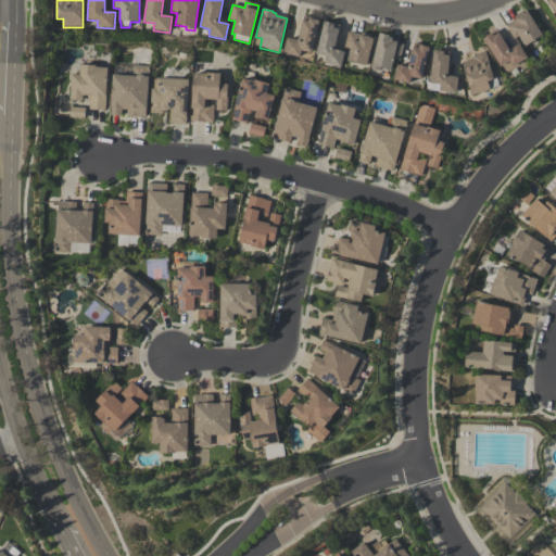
[(519,36),(514,39),(505,26),(516,19),(515,17),(526,10),(542,36),(526,47),(519,36)]
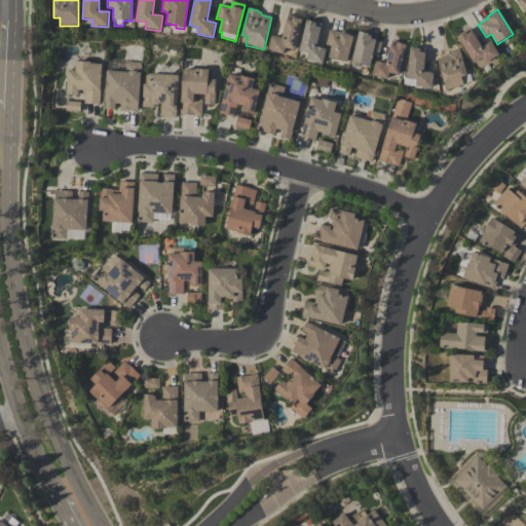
[(267,50),(271,36),(282,38),(287,16),(302,21),(294,50),(285,48),(284,54),(267,50)]
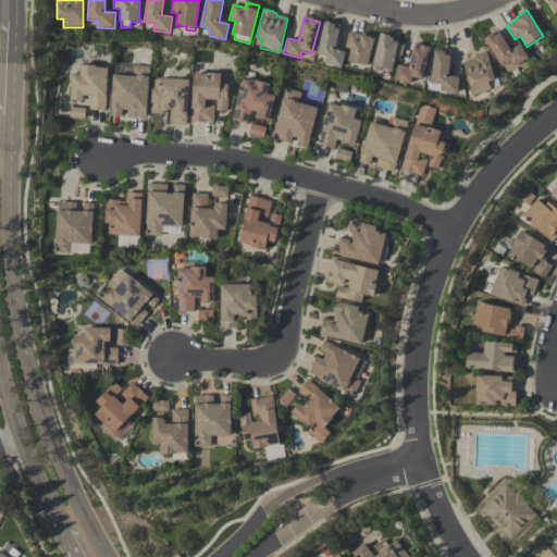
[(317,54),(324,22),(341,25),(334,50),(345,53),(342,69),(324,64),(326,58),(317,54)]
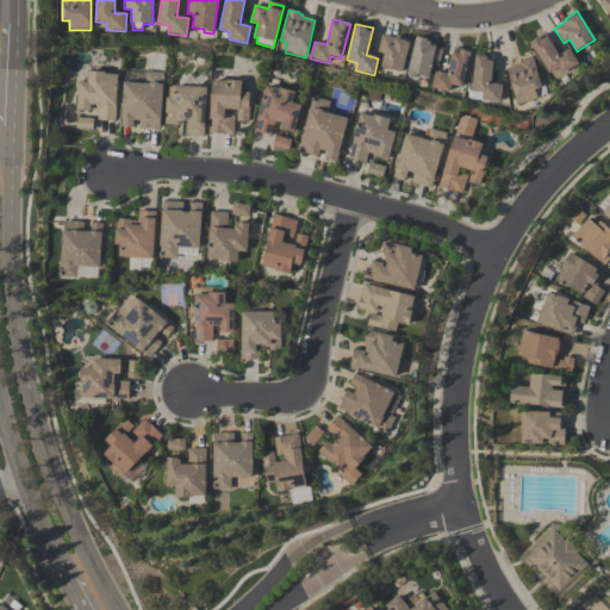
[(529,42),(545,32),(559,56),(570,49),(579,64),(562,74),(559,68),(549,74),(529,42)]
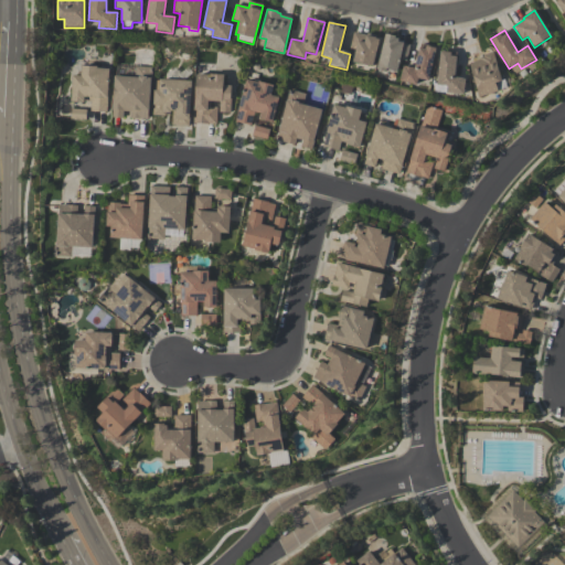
[(352,63),(355,50),(350,49),(353,33),(376,39),(375,39),(379,40),(372,67),(352,63)]
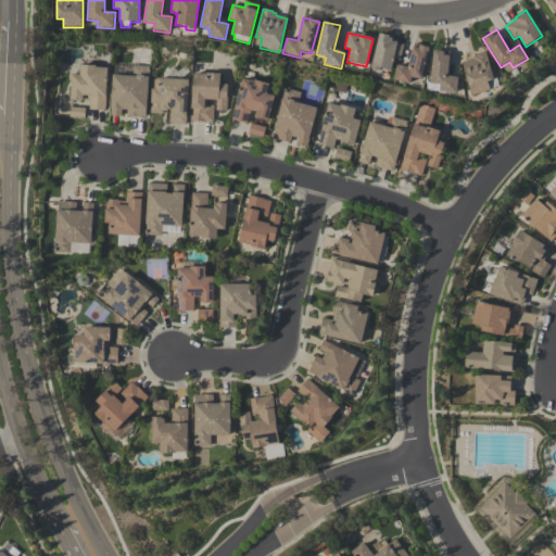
[(370,70),(379,34),(389,36),(389,38),(392,39),(391,41),(404,45),(400,61),(393,59),(391,72),(380,70),(380,72),(370,70)]
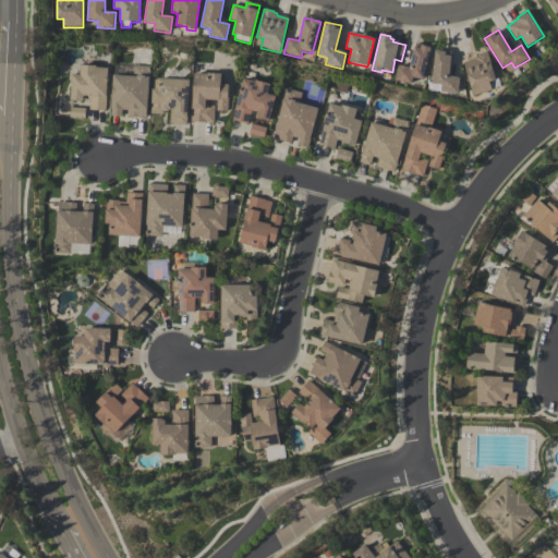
[(395,81),(399,65),(409,68),(414,45),(431,48),(423,81),(413,79),(412,85),(395,81)]
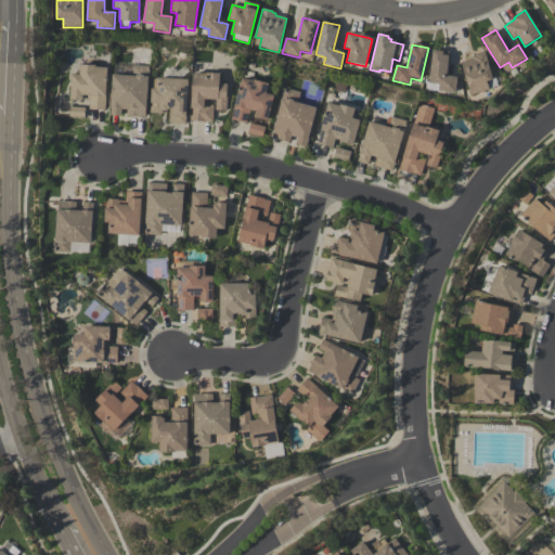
[(447,77),(457,78),(455,93),(439,92),(439,86),(429,85),(433,51),(448,53),(448,56),(449,56),(447,77)]
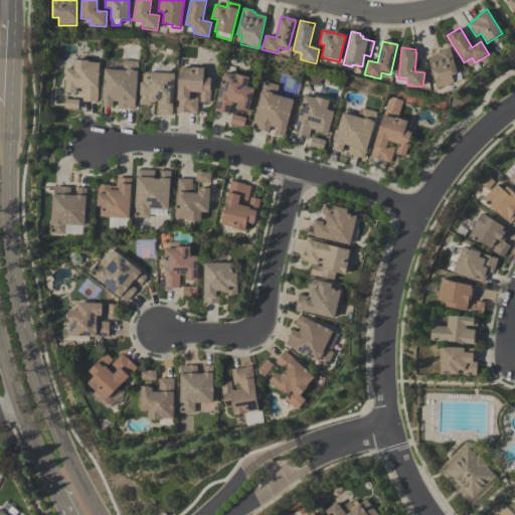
[(427,57),(438,54),(438,52),(441,51),(440,50),(450,47),(458,74),(452,75),(454,83),(437,89),(427,57)]
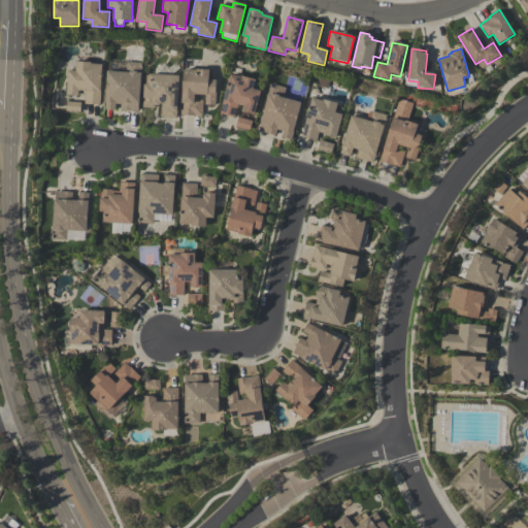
[(68,71),(75,71),(75,62),(91,63),(90,64),(102,65),(99,105),(85,104),(85,95),(78,95),(78,96),(66,95),(68,71)]
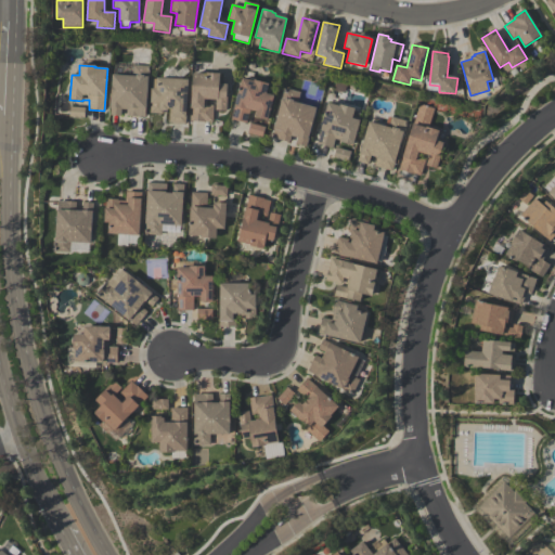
[(149,66),(145,118),(127,117),(128,110),(120,110),(120,116),(110,115),(113,75),(132,76),(132,65),(149,66)]
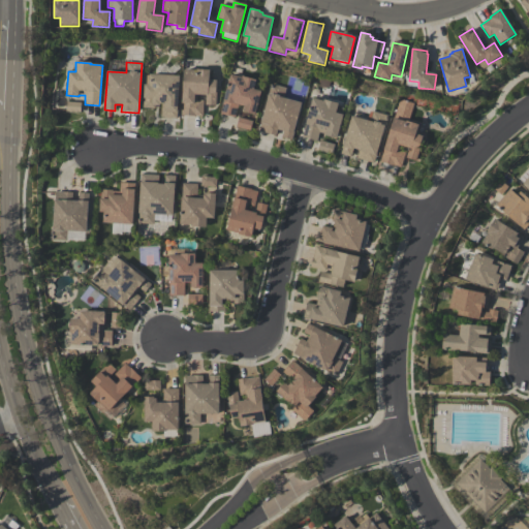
[(216,81),(215,105),(206,105),(206,96),(197,95),(197,100),(204,100),(203,117),(181,116),(184,70),(197,70),(197,69),(210,70),(209,80),(216,81)]
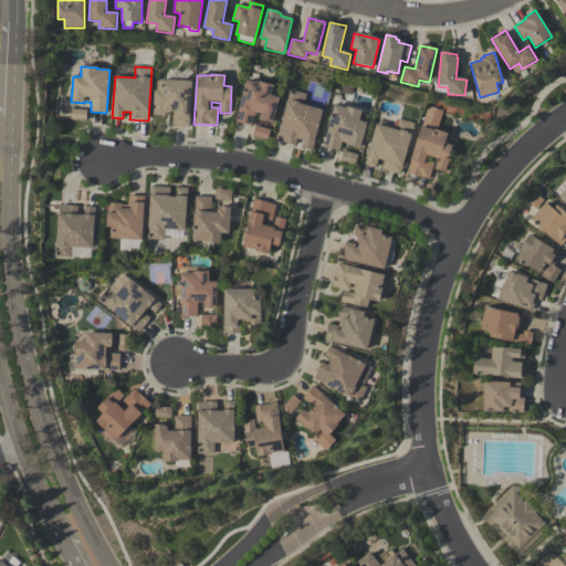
[(155,91),(159,91),(159,80),(192,82),(189,127),(173,126),(173,114),(166,113),(166,117),(153,116),(155,91)]
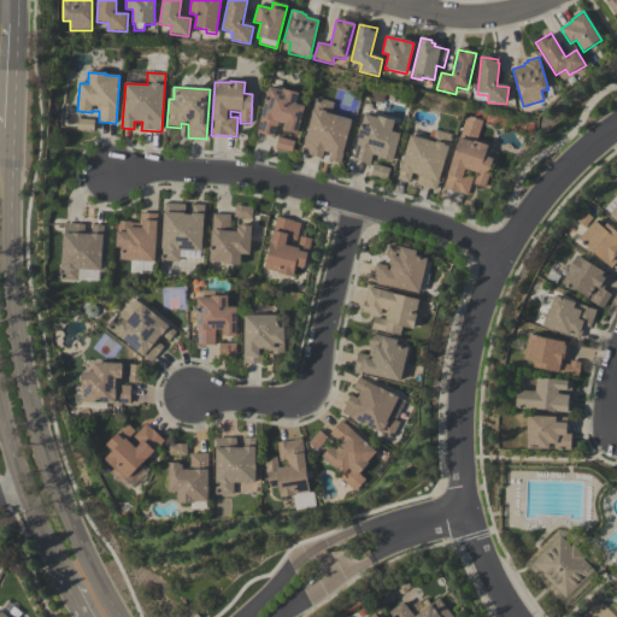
[(282,131),(285,125),(277,123),(274,137),(257,133),(269,88),(281,90),(282,89),(299,94),(295,105),(304,107),(297,135),(282,131)]
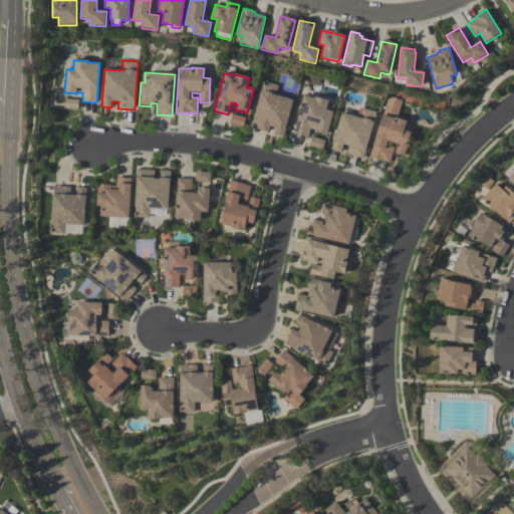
[(275,95),(292,100),(283,137),(273,134),(275,127),(269,126),(268,133),(251,127),(263,81),(278,85),(275,95)]
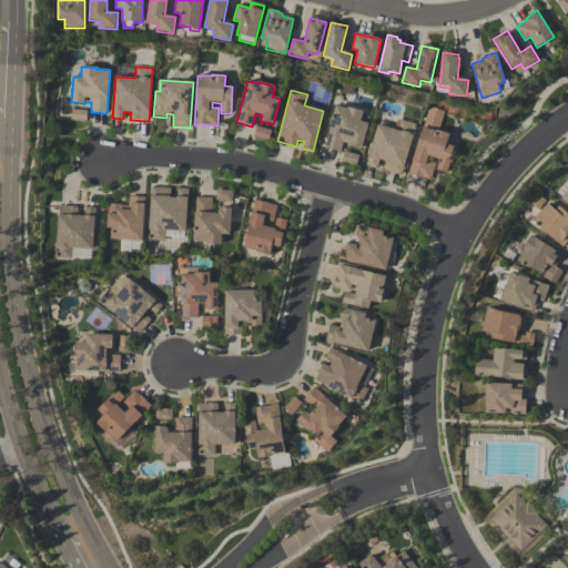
[(359,122),(367,124),(362,150),(348,146),(350,144),(343,143),(341,152),(324,148),(334,105),(347,109),(347,108),(363,111),(359,122)]
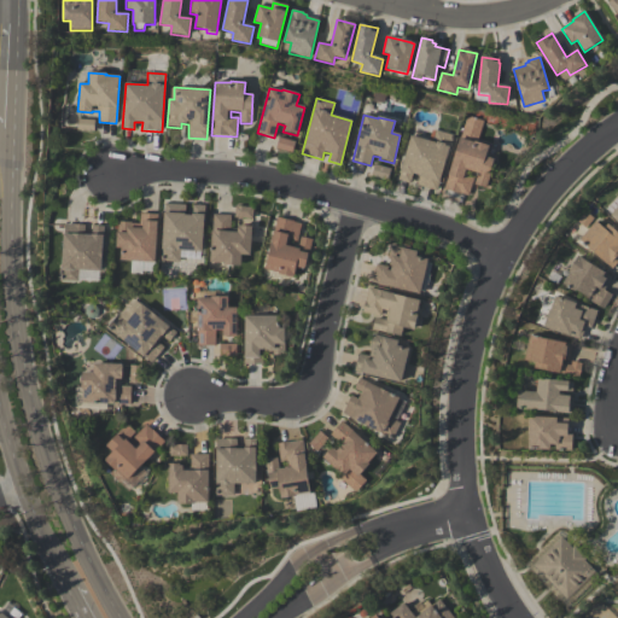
[(483,121),(477,143),(489,146),(485,157),(494,159),(485,188),(474,185),(477,174),(470,172),(467,178),(473,179),(468,196),(444,190),(466,116),(483,121)]
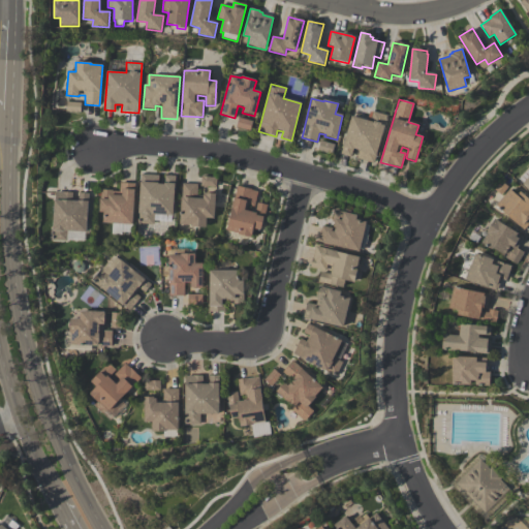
[(66,102),(66,112),(81,113),(81,103),(66,102)]
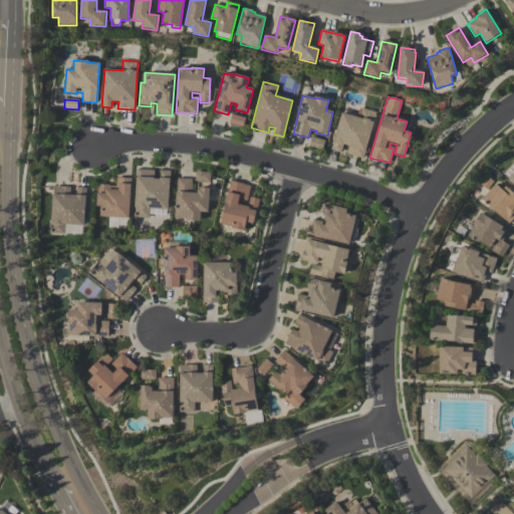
[(363,160),(346,155),(348,147),(342,145),(340,153),(331,151),(341,113),(359,118),(362,108),(376,112),(363,160)]
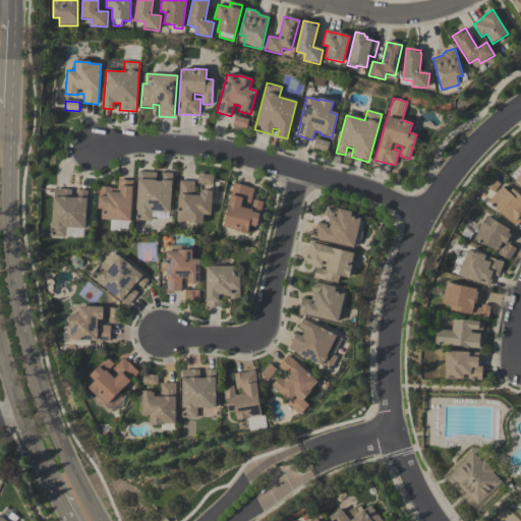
[(235,116),(232,125),(245,129),(248,120),(235,116)]
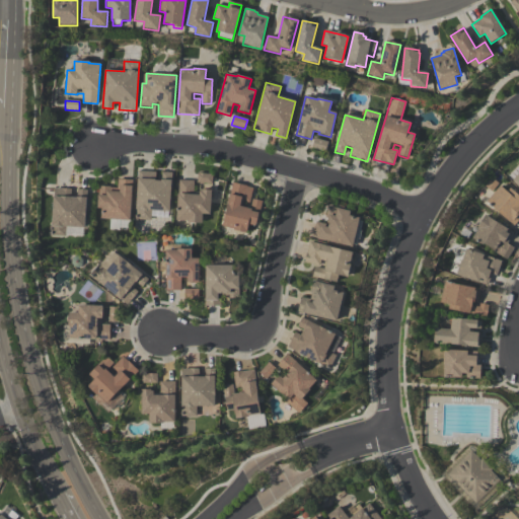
[(314,139),(311,148),(325,151),(327,142),(314,139)]
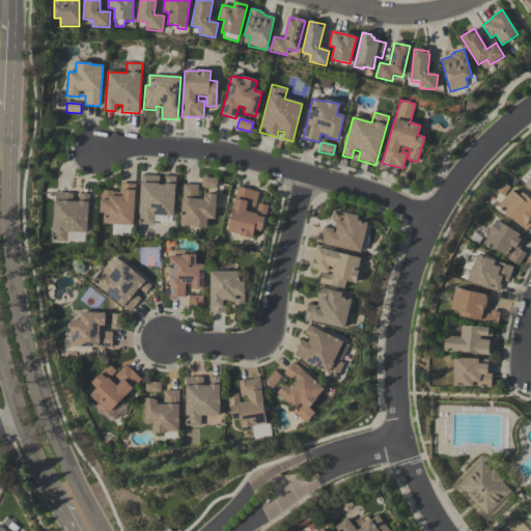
[(173,217),(155,216),(155,225),(138,224),(141,175),(160,176),(159,186),(165,186),(165,176),(175,177),(173,217)]
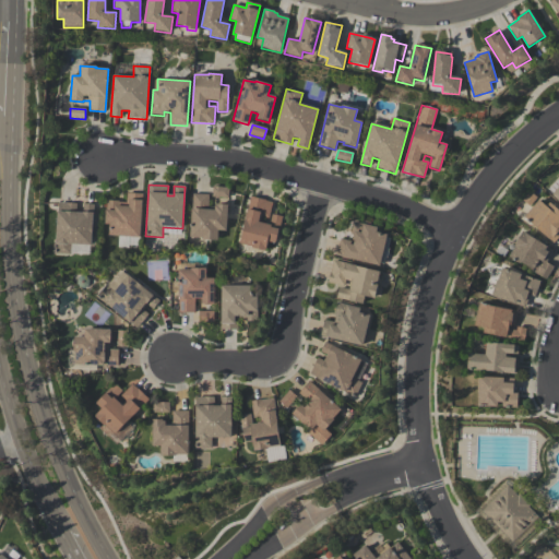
[(212,187),(212,198),(228,198),(228,188),(212,187)]
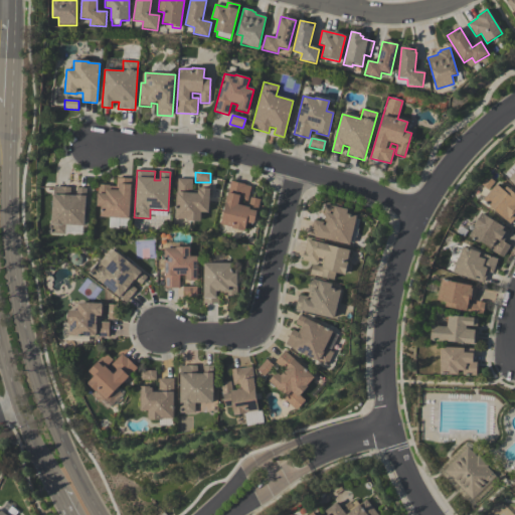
[(132,179),(130,219),(128,219),(128,227),(119,226),(119,229),(109,228),(110,218),(101,217),(101,207),(97,207),(98,185),(109,185),(109,187),(117,188),(117,178),(132,179)]
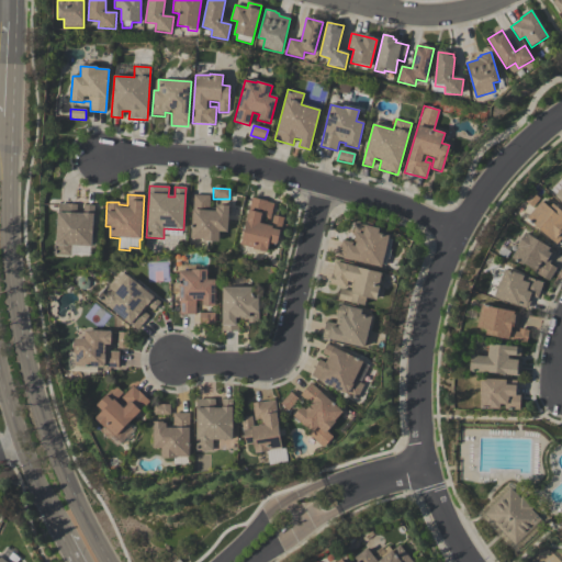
[(194,195),(210,197),(210,210),(216,211),(216,208),(218,208),(218,206),(229,206),(227,233),(220,233),(218,243),(203,242),(203,239),(191,238),(194,195)]
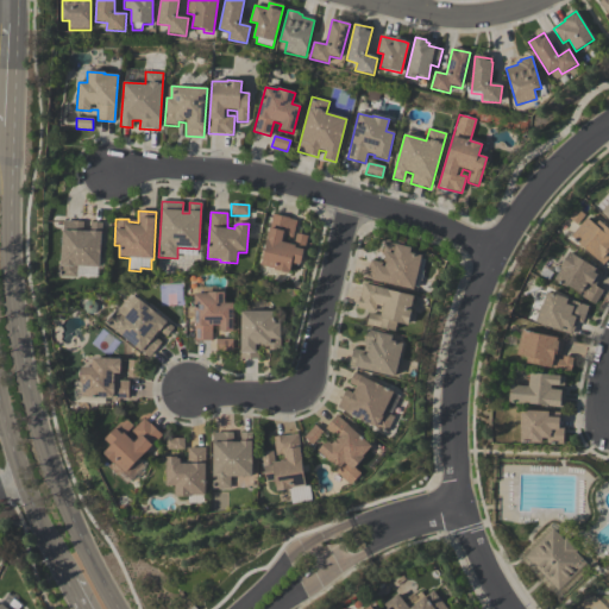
[(272,214),(289,219),(289,220),(296,221),(293,239),(286,237),(284,244),(293,246),(296,234),(307,237),(300,267),(292,264),(288,275),(274,271),(274,269),(259,267),(272,214)]
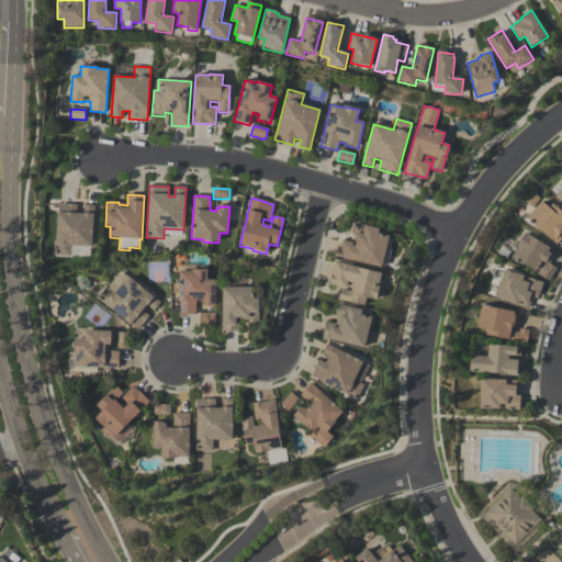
[(561,238),(557,245),(527,220),(541,202),(549,208),(552,204),(561,212),(561,238)]
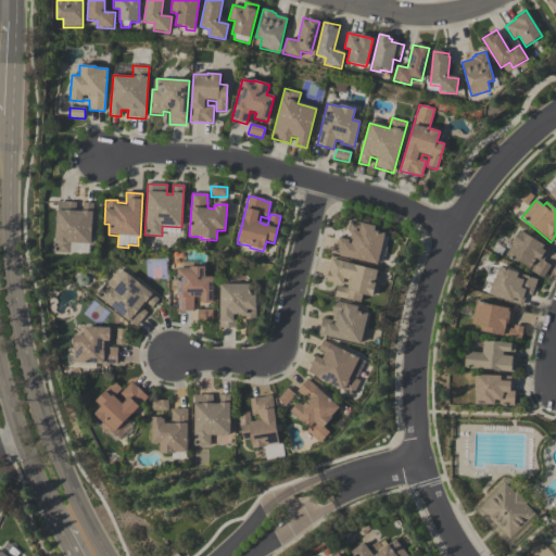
[(91,244),(71,243),(71,254),(54,253),(58,202),(76,203),(75,211),(81,212),(83,203),(93,204),(91,244)]
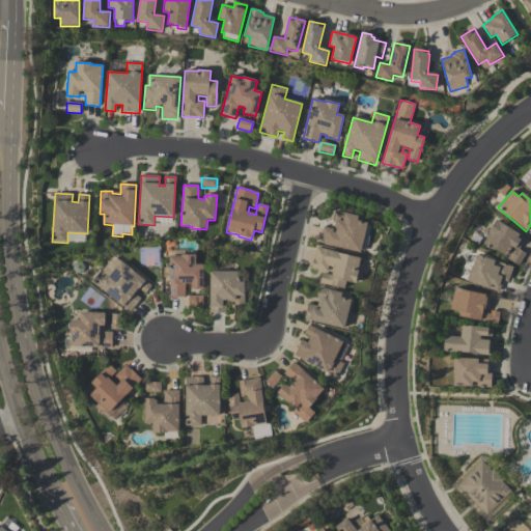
[(360,253),(319,244),(323,227),(334,229),(335,224),(333,223),(335,211),(359,217),(358,221),(367,223),(360,253)]
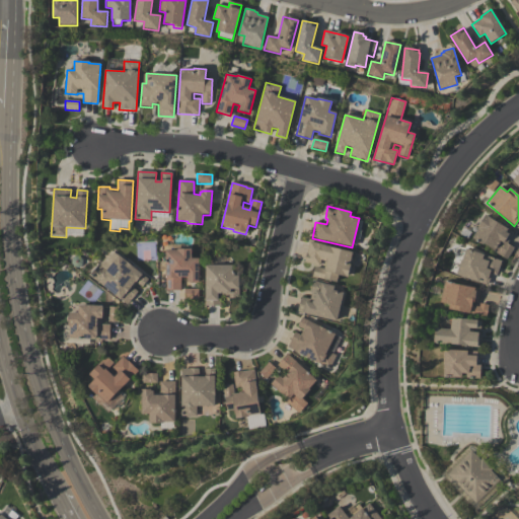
[(514,233),(507,244),(514,248),(507,261),(494,252),(495,251),(484,244),(483,245),(472,239),(477,230),(476,229),(485,216),(514,233)]
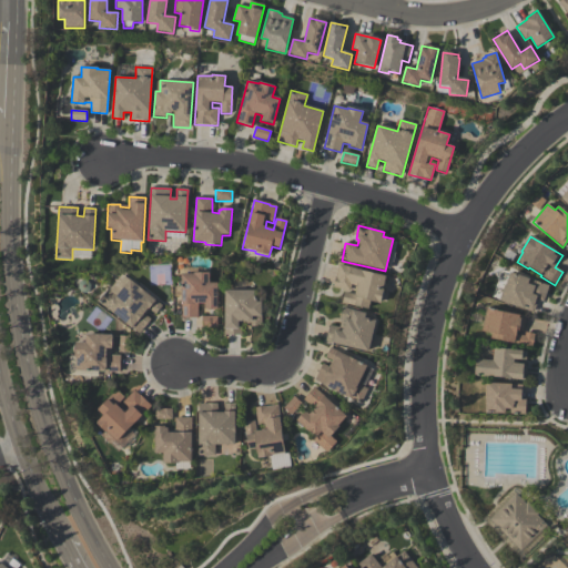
[(91,259),(91,250),(72,249),(72,257),(91,259)]
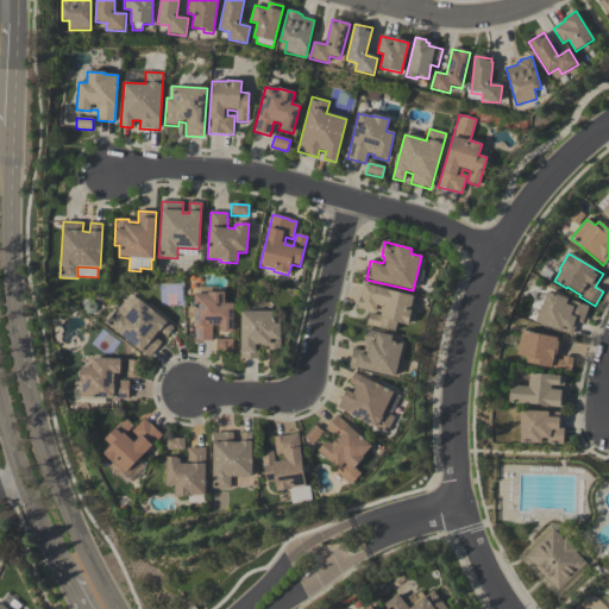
[(357,308),(363,284),(414,297),(410,312),(412,312),(408,327),(397,324),(395,332),(366,325),(369,314),(380,316),(382,307),(376,306),(375,313),(357,308)]
